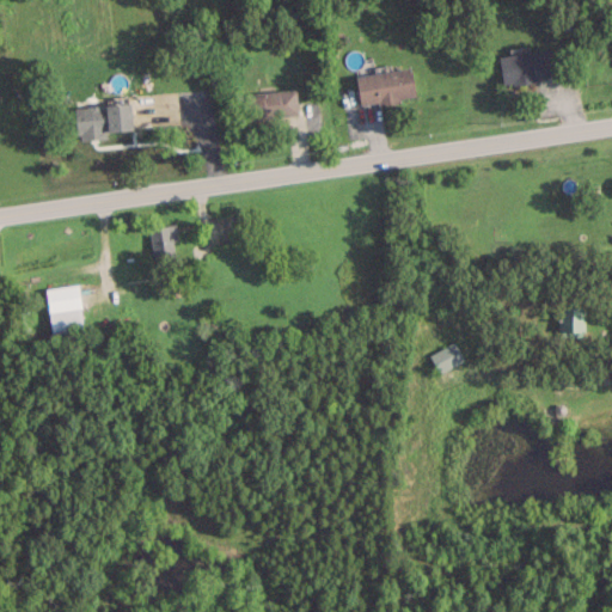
[(502,83),(552,78),(549,48),(499,53),(502,83)]
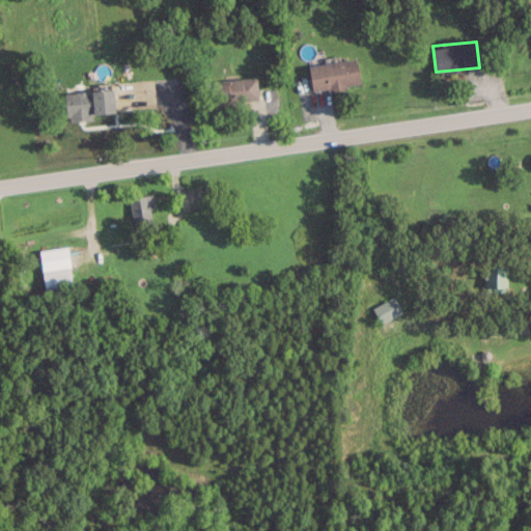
[(308,63),(311,90),(359,85),(356,58),(308,63)]
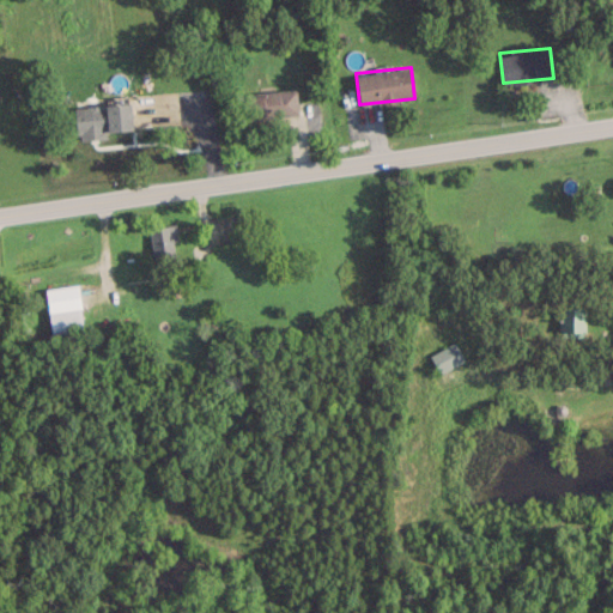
[(296,115),(296,89),(246,91),(247,116),(296,115)]
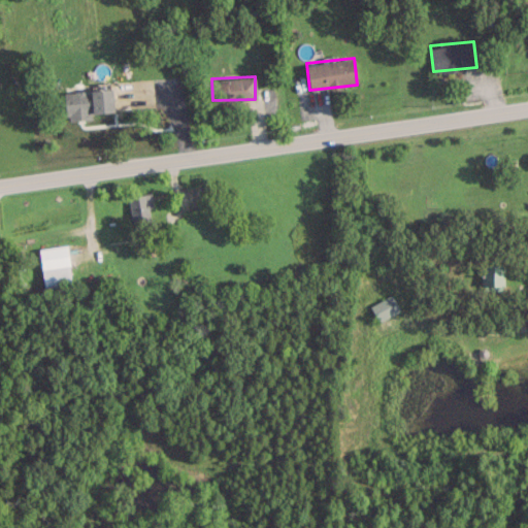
[(65,91),(66,118),(114,114),(112,89),(65,91)]
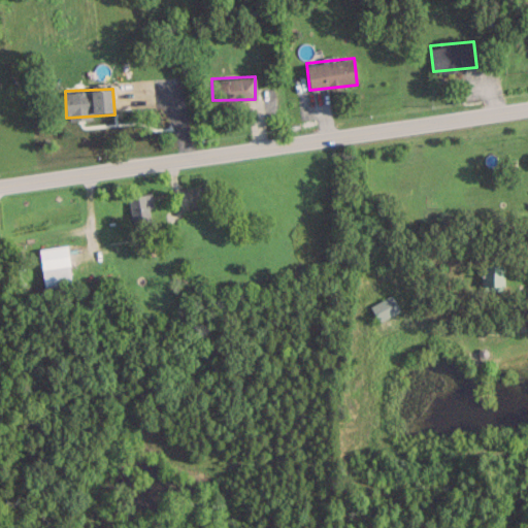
[(154,221),(150,193),(128,195),(132,224),(154,221)]
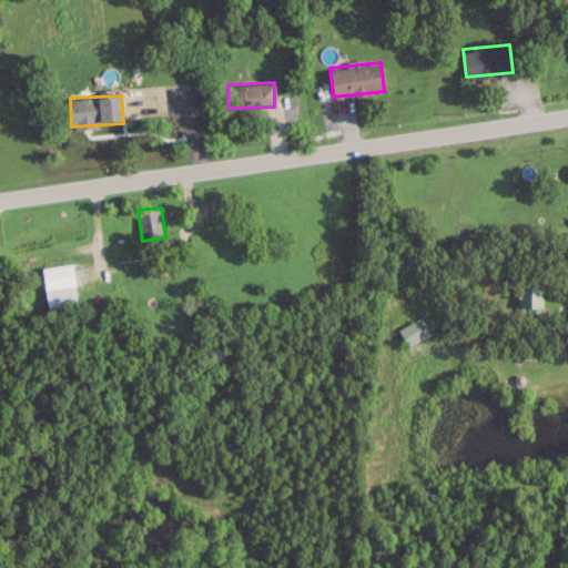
[(42,266),(47,307),(78,304),(72,262),(42,266)]
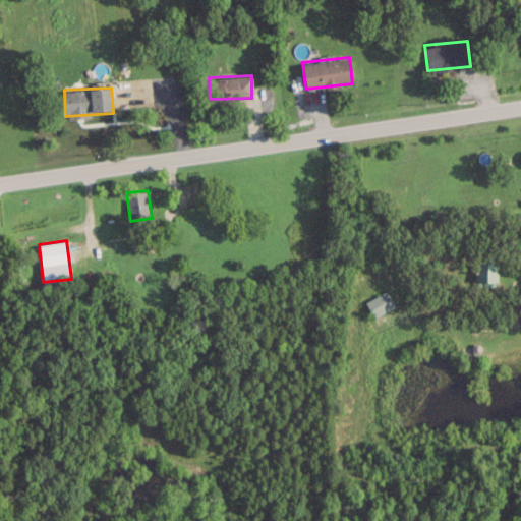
[(475,286),(497,286),(497,262),(475,262),(475,286)]
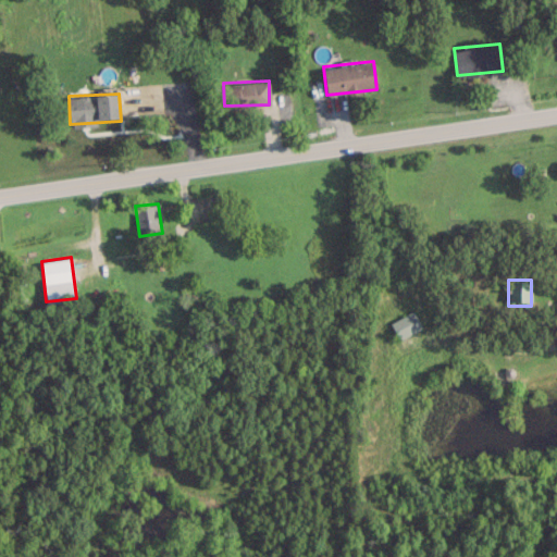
[(390,323),(400,339),(422,326),(411,309),(390,323)]
